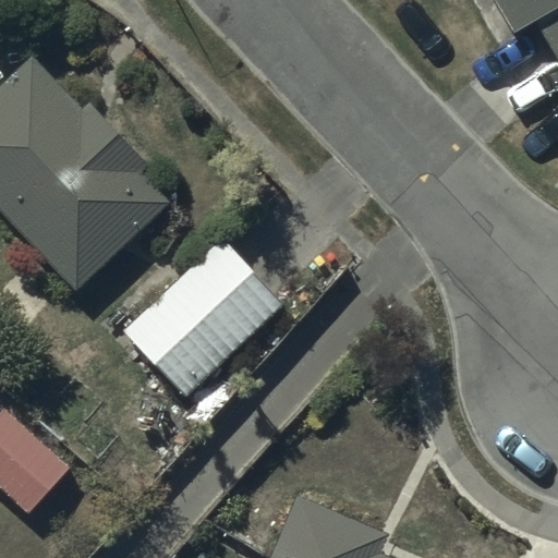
[(557,0),(498,0),(516,31),(537,17),(557,53),(557,0)]
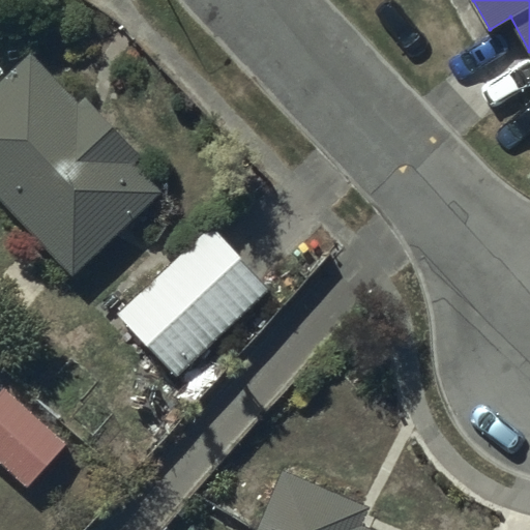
[(34,56),(0,86),(0,195),(74,274),(163,193),(133,159),(138,155),(84,96),(78,102),(34,56)]
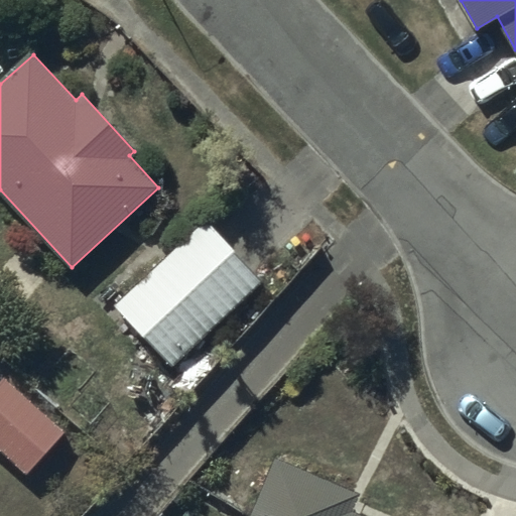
[(263,278),(205,219),(117,306),(175,366),(263,278)]
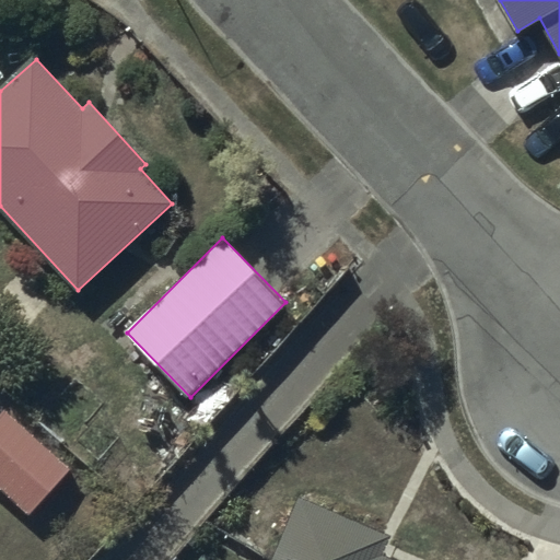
[(3,410),(0,415),(0,488),(30,515),(69,471),(3,410)]
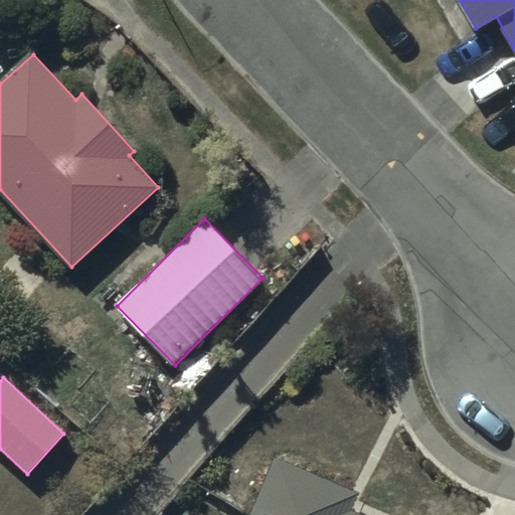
[(278,457),(251,514),(367,514),(352,508),(359,492),(278,457)]
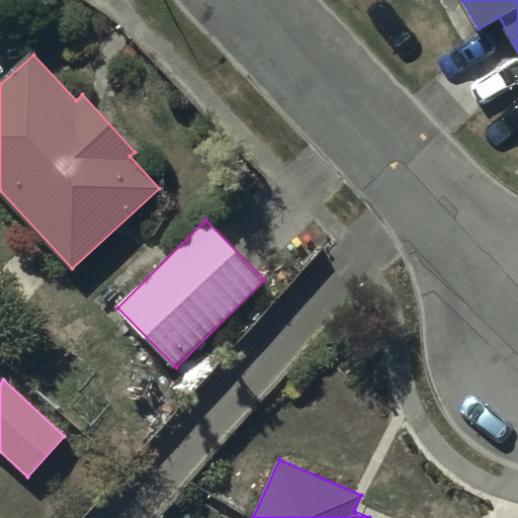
All buildings are outlined.
